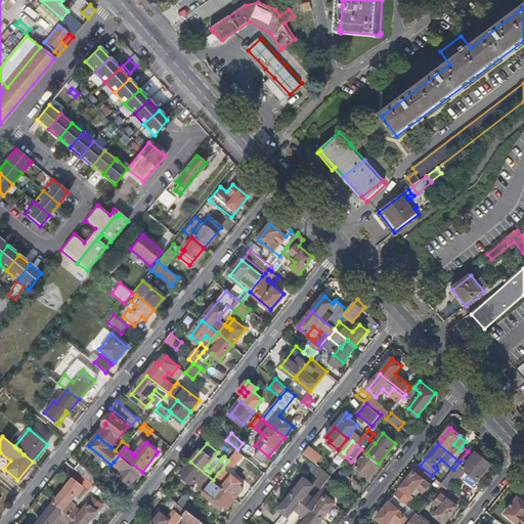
[(308,448),(304,453),(316,464),(320,457),(308,448)]
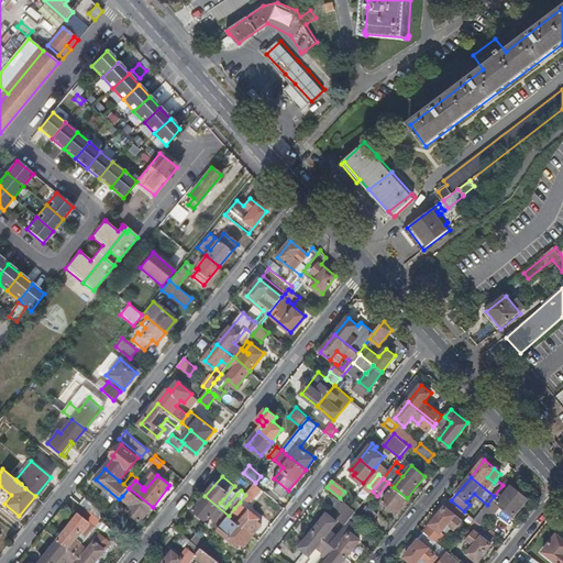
[(503,485),(494,496),(487,505),(475,520),(481,525),(498,503),(515,517),(528,500),(506,482),(503,485)]
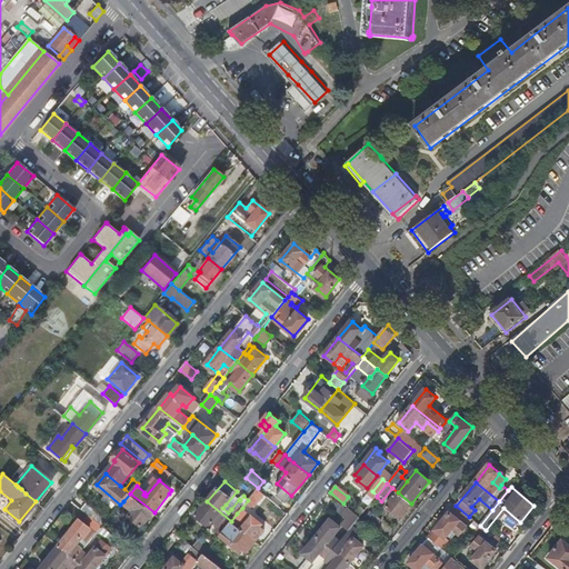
[(272,489),(267,496),(281,508),(287,500),(272,489)]
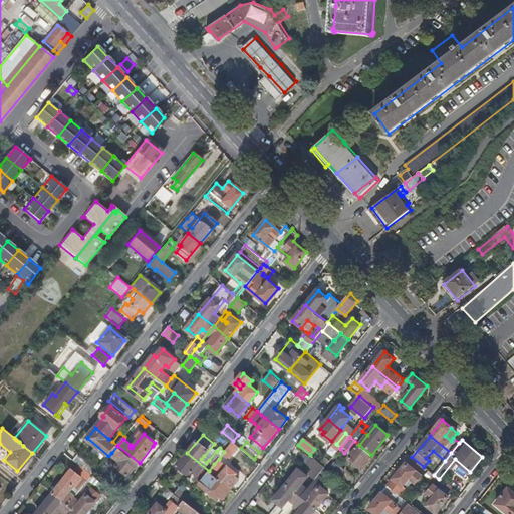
[(361,467),(371,455),(359,445),(349,458),(361,467)]
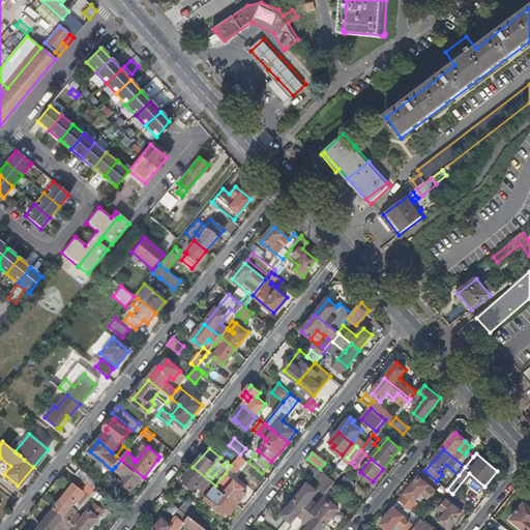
[(134,490),(144,477),(121,460),(115,467),(125,475),(116,487),(127,496),(133,489),(134,490)]
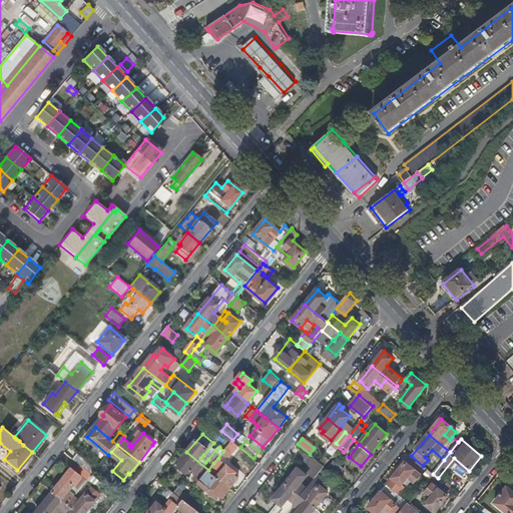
[(208,470),(186,452),(177,464),(188,474),(195,465),(199,469),(194,477),(199,481),(200,480),(208,470)]
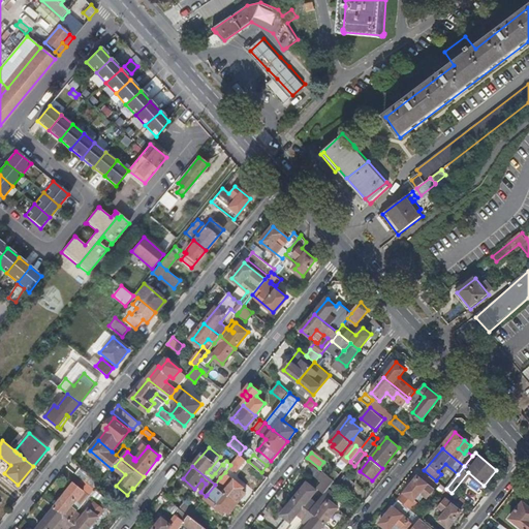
[(76,473),(83,478),(96,489),(100,484),(82,468),(76,473)]
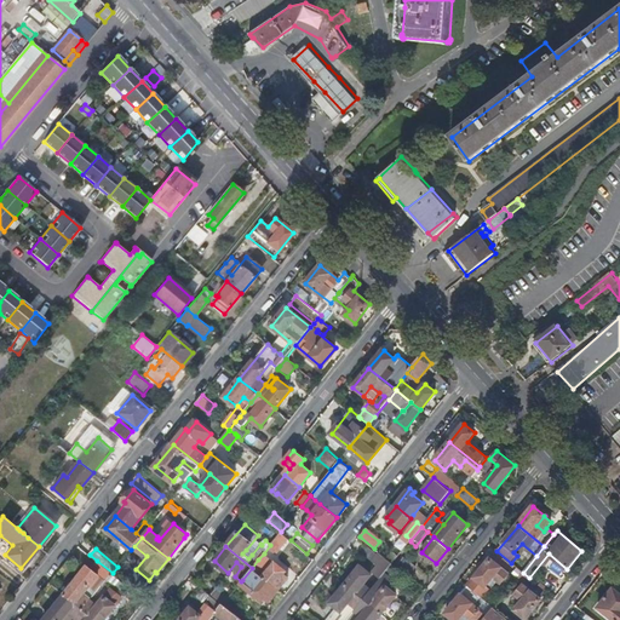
[(264,554),(258,560),(264,564),(270,558),(264,554)]
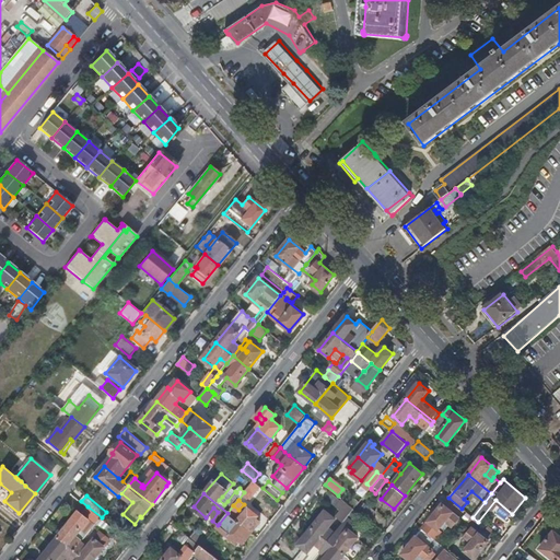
[(348,517),(354,509),(343,500),(337,508),(341,510),(337,515),(343,522),(347,517),(348,517)]
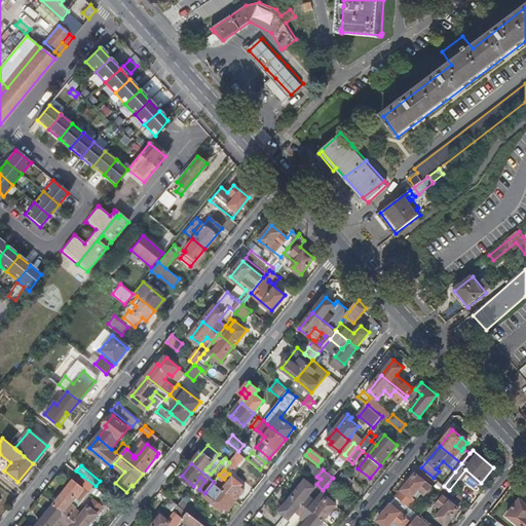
[(416,475),(397,499),(407,508),(414,498),(413,497),(419,490),(425,495),(431,488),(416,475)]
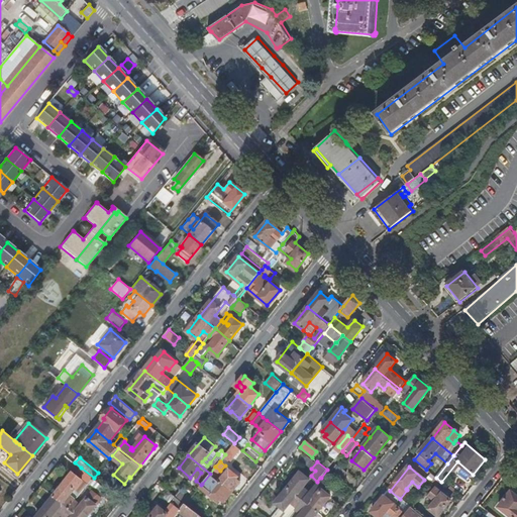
[(74,472),(55,496),(70,508),(76,500),(69,495),(83,479),(89,484),(94,478),(81,468),(76,474),(74,472)]
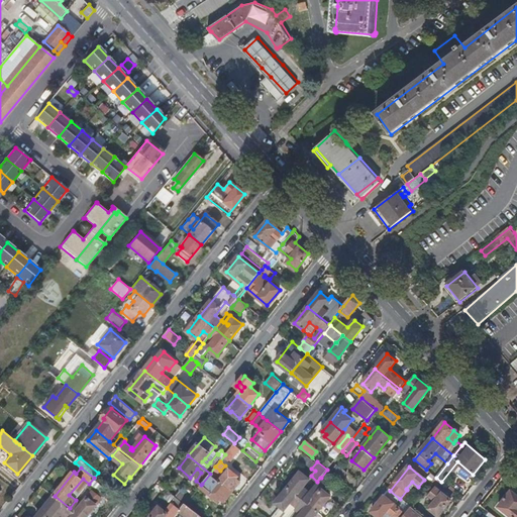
[(229,469),(219,481),(232,491),(240,482),(236,478),(238,476),(229,469)]
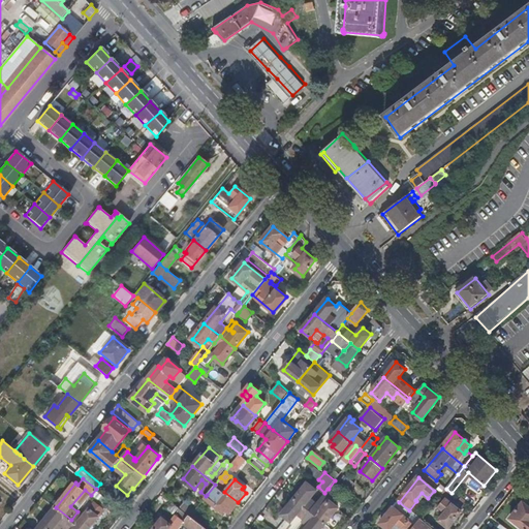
[(296,498),(310,510),(316,503),(310,498),(317,490),(308,483),(296,498)]
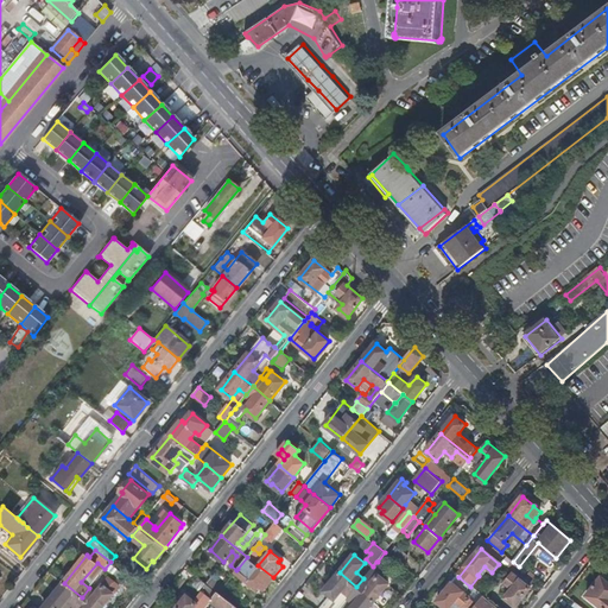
[(258,565),(247,557),(238,569),(248,577),(246,580),(257,588),(259,586),(264,589),(273,577),(258,565)]
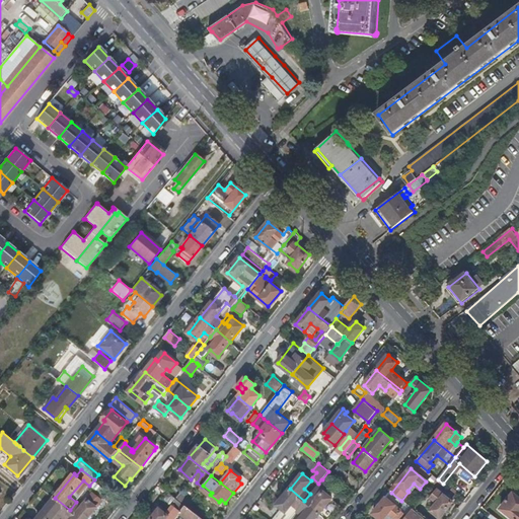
[(109,492),(94,479),(89,486),(104,498),(109,492)]
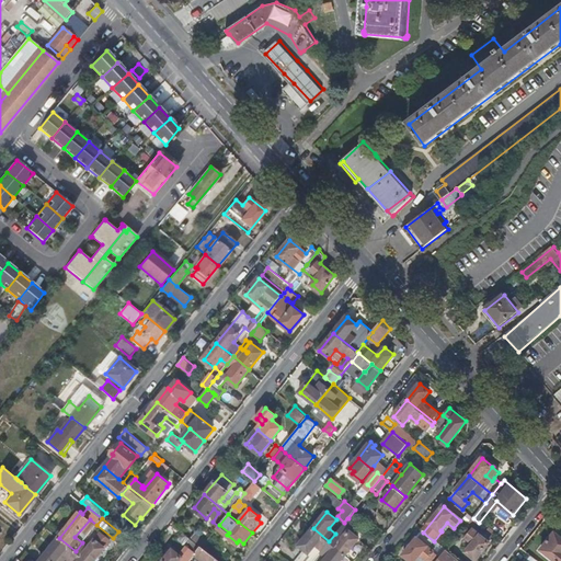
[(329,541),(345,554),(358,538),(350,530),(354,525),(355,524),(348,518),(347,518),(344,523),(335,534),(329,541)]
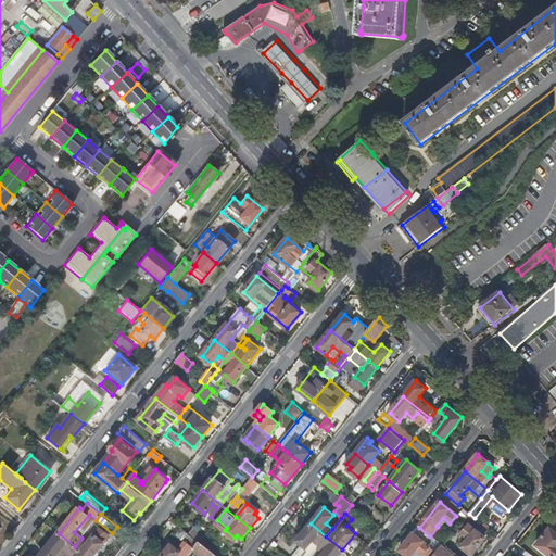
[(491,531),(475,518),(469,526),(468,525),(462,533),(468,539),(462,546),(471,555),(491,531)]
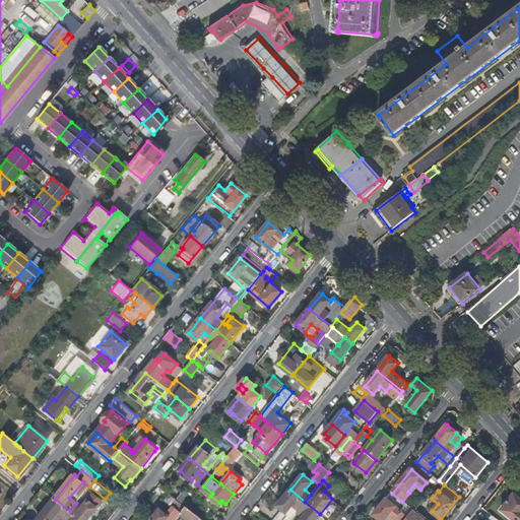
[(324,492),(332,499),(337,494),(328,486),(324,492)]
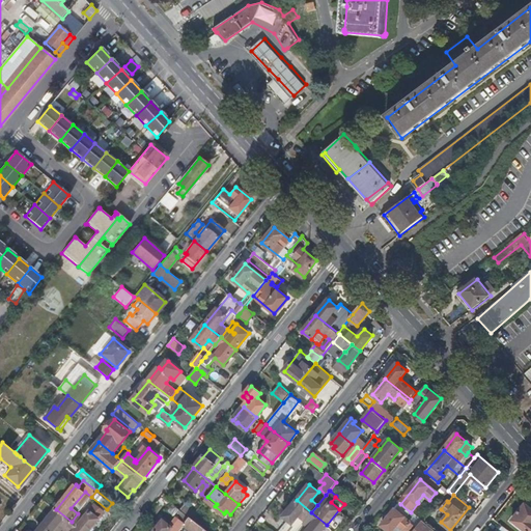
[(285,530),(282,529),(280,530),(297,530),(305,521),(311,512),(297,500),(283,516),(289,521),(290,522),(292,524),(292,523),(295,525),(296,525),(290,530),(285,530)]
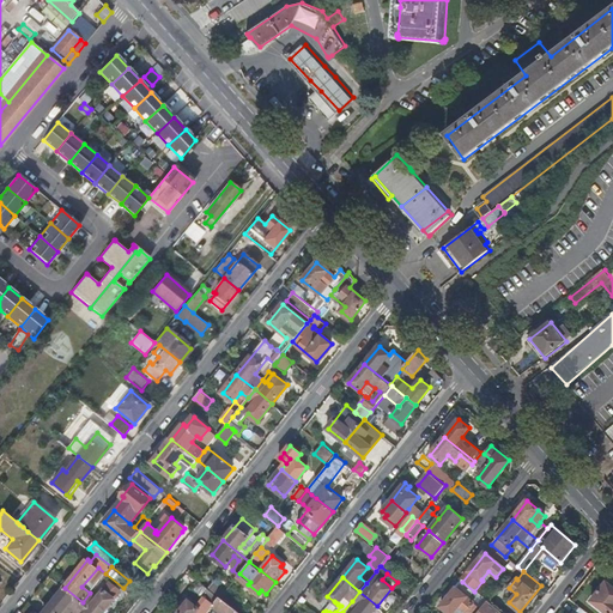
[(90,593),(83,602),(95,612),(102,612),(121,590),(110,582),(107,587),(99,581),(90,593)]
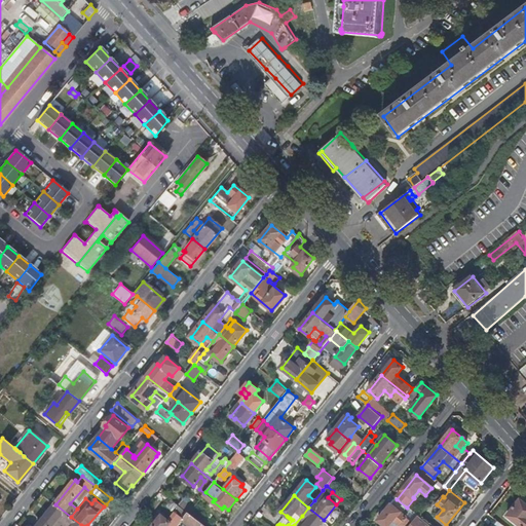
[(185,498),(180,504),(189,513),(194,505),(185,498)]
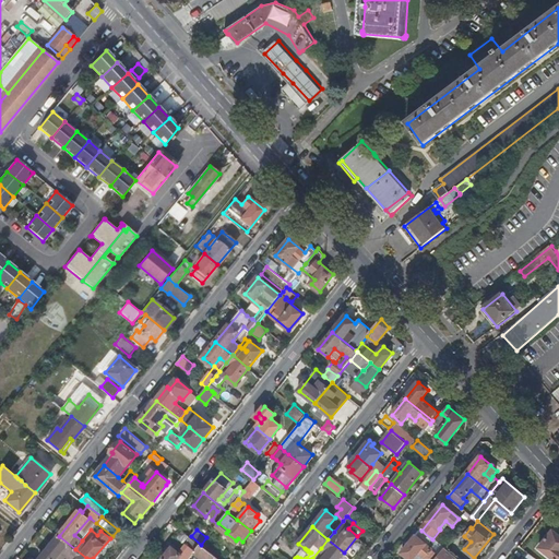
[(191,536),(183,531),(179,537),(195,550),(201,545),(191,536)]
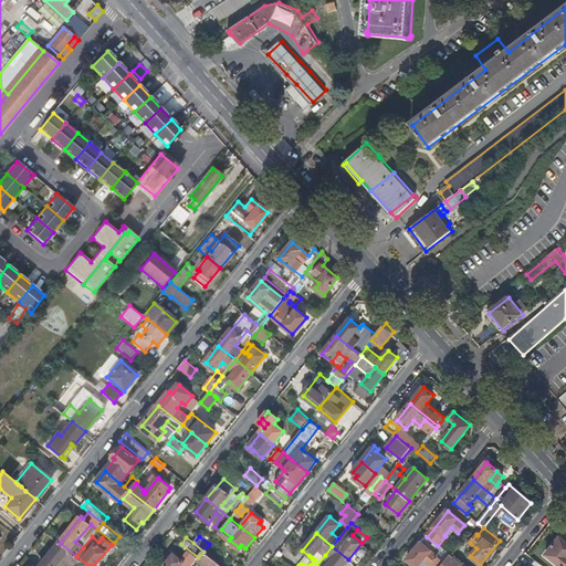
[(438,546),(427,537),(408,562),(412,565),(420,565),(425,561),(431,565),(442,565),(446,563),(432,553),(438,546)]
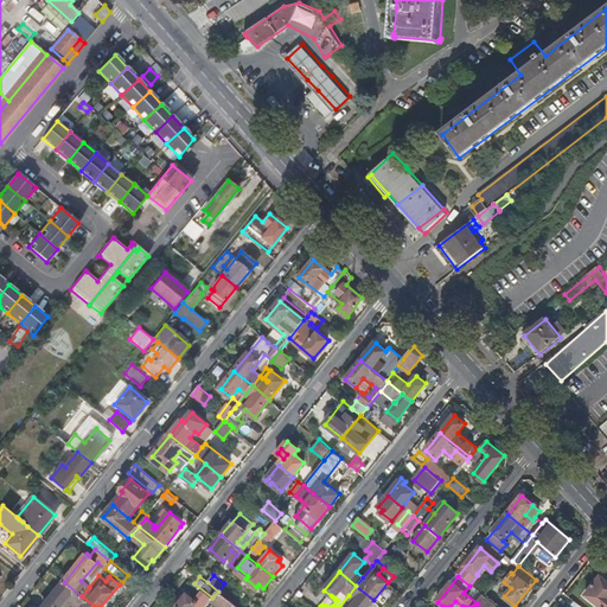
[(606,606),(606,582),(600,577),(585,596),(598,606),(606,606)]
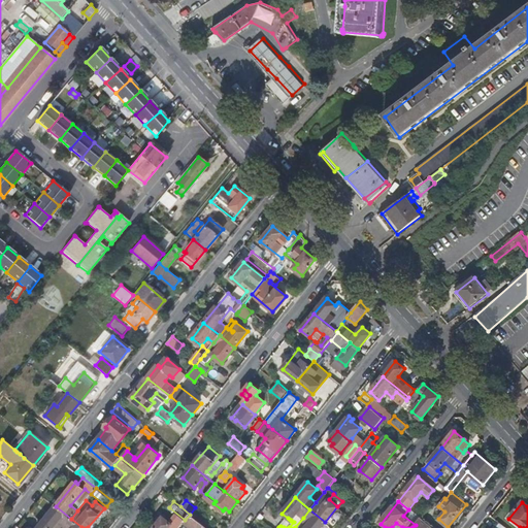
[(63,527),(71,519),(56,506),(38,527),(52,527),(58,521),(63,524),(59,527),(63,527)]
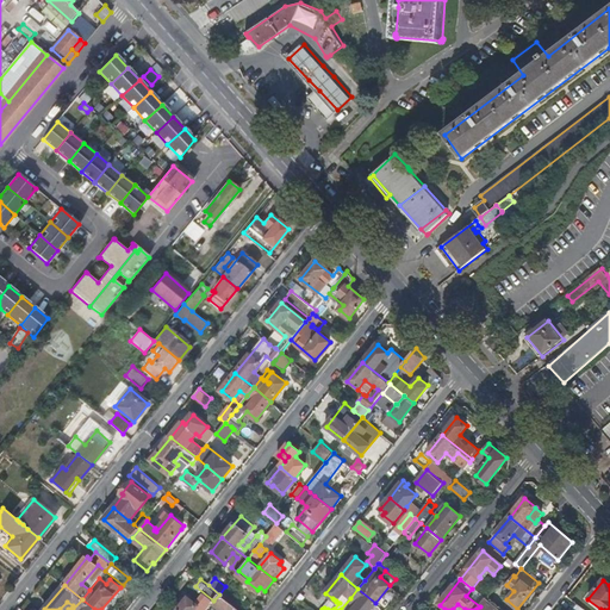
[(358,589),(350,598),(359,604),(353,609),(369,609),(375,603),(358,589)]
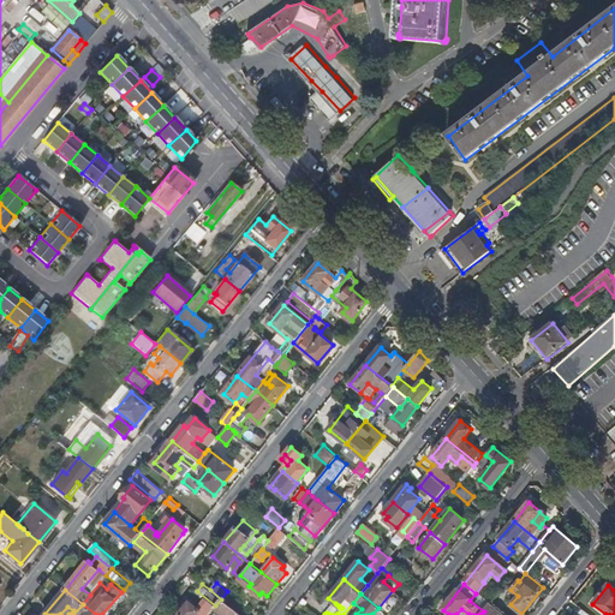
[(215,605),(214,608),(224,614),(240,614),(221,599),(215,605)]
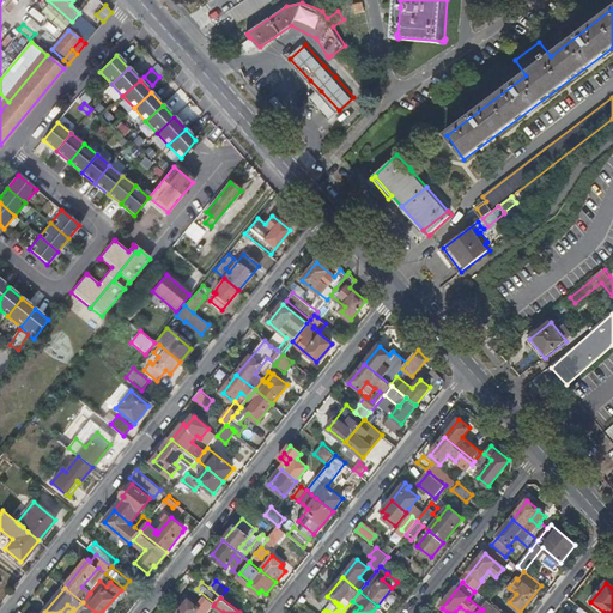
[(205,612),(189,600),(178,612),(205,612)]
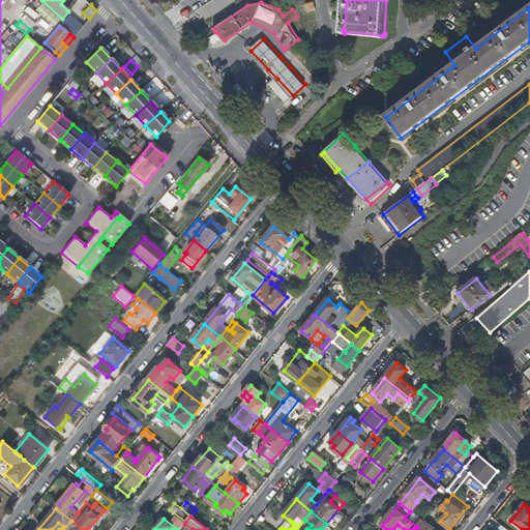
[(289,520),(282,528),(285,529),(290,529),(295,524),(294,524),(292,522),(292,523),(290,521),(289,520)]
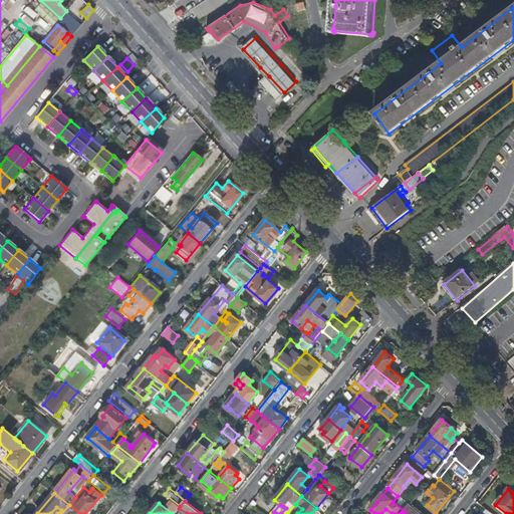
[(79,513),(69,505),(61,513),(79,513)]
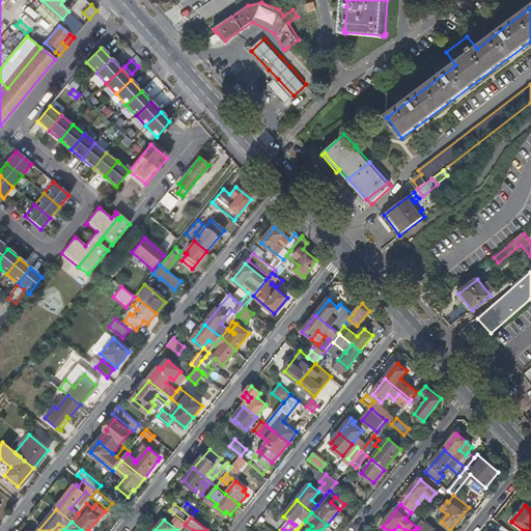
[(418,528),(415,530),(435,530),(423,522),(418,528)]
